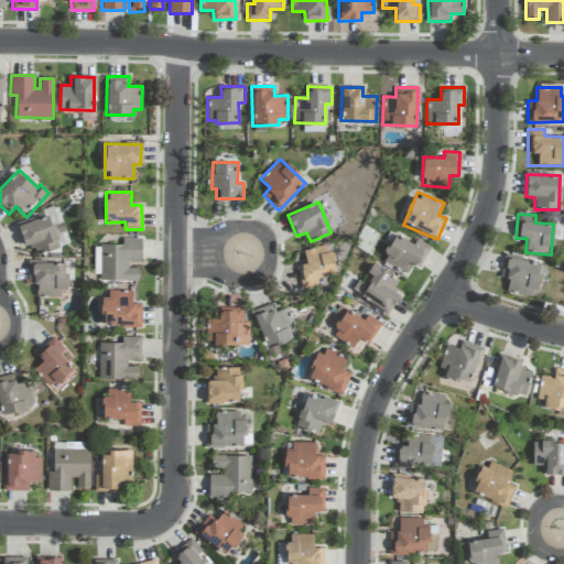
[(18,225),(24,247),(33,245),(36,253),(68,243),(62,224),(52,227),(49,215),(18,225)]
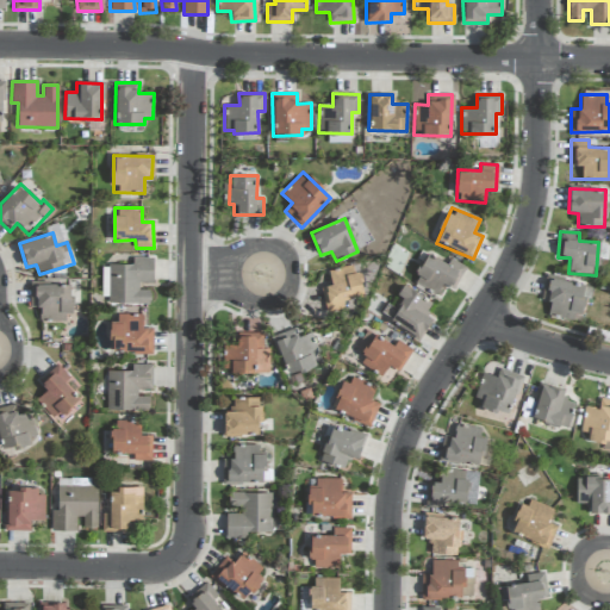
[(414,284),(437,294),(442,284),(455,290),(465,268),(428,251),(414,284)]
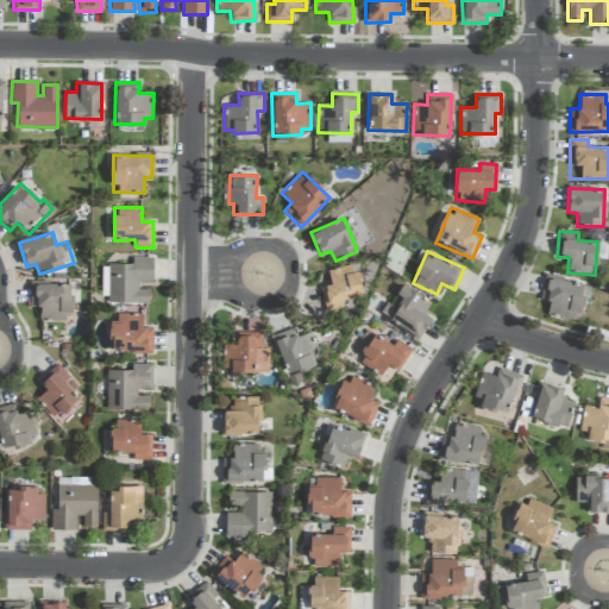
[(107,302),(150,303),(150,289),(138,289),(138,282),(152,282),(154,257),(132,257),(132,264),(108,263),(107,302)]
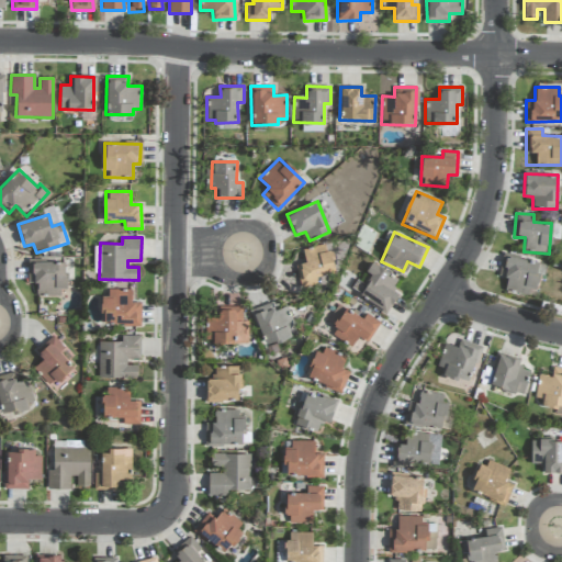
[(295,265),(301,288),(317,284),(315,277),(334,272),(327,244),(303,249),(305,262),(295,265)]
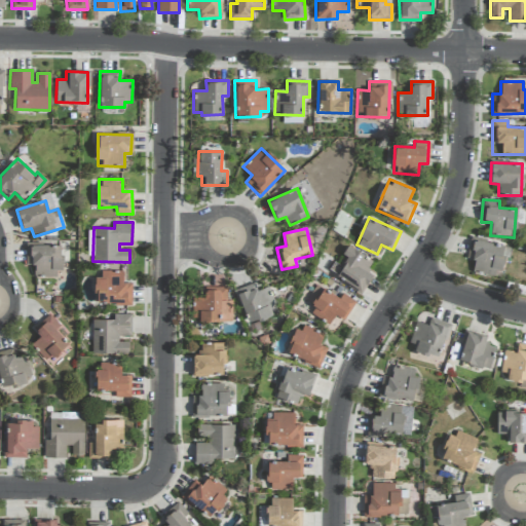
[(506,246),(471,237),(466,258),(475,260),(472,271),(494,276),(495,269),(501,270),(506,246)]
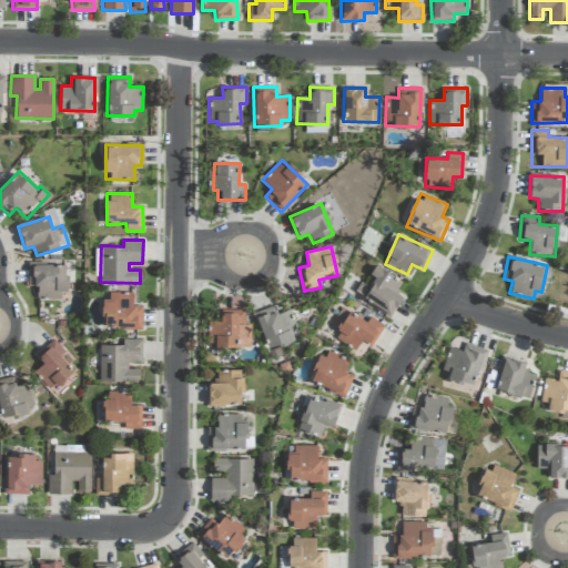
[(68,297),(68,275),(64,275),(64,264),(28,264),(28,286),(37,286),(37,297),(68,297)]
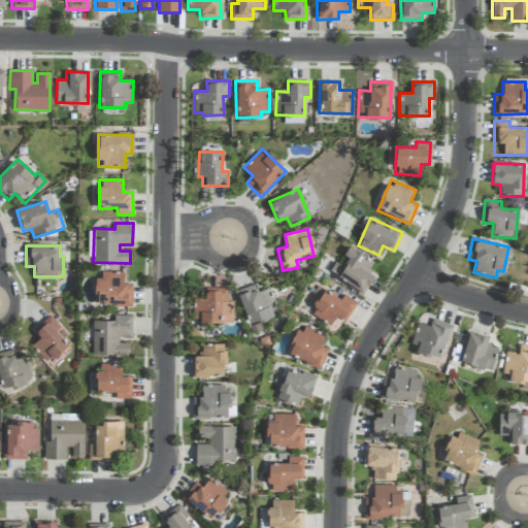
[(336,279),(365,293),(373,274),(368,272),(374,260),(350,249),(336,279)]
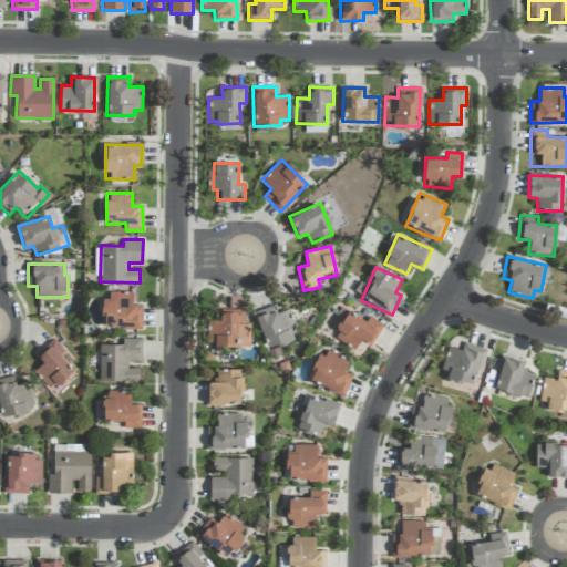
[(142,328),(143,306),(132,305),(133,292),(109,291),(109,300),(103,300),(103,328),(142,328)]
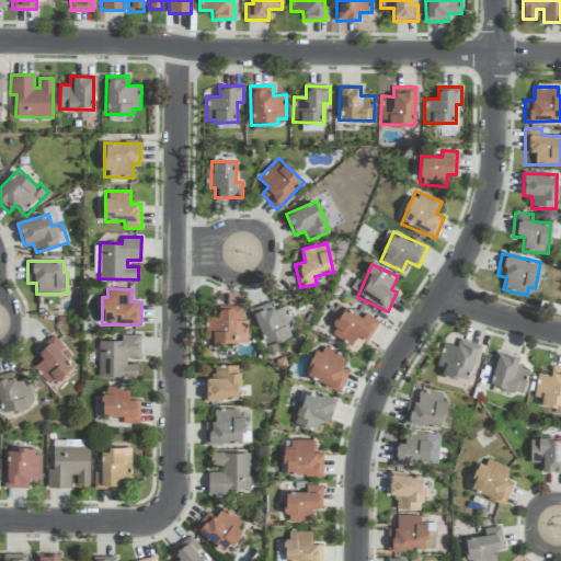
[(247,343),(248,320),(241,319),(241,308),(224,307),(225,301),(208,301),(207,342),(247,343)]
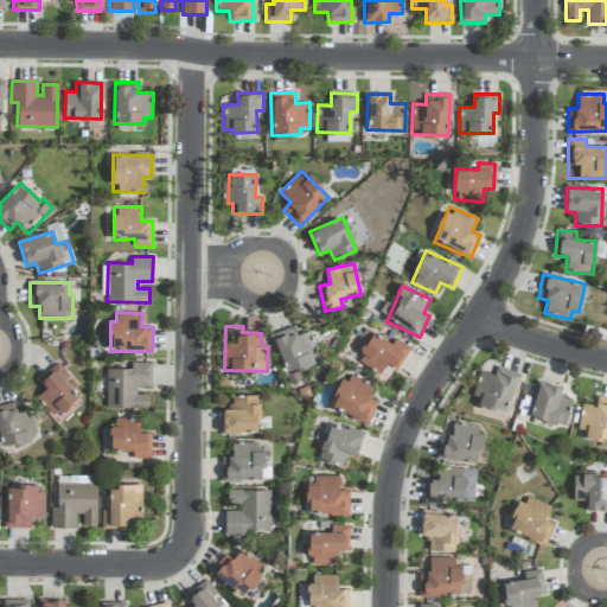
[(310,331),(296,336),(293,326),(272,334),(287,375),(313,365),(311,357),(319,353),(310,331)]
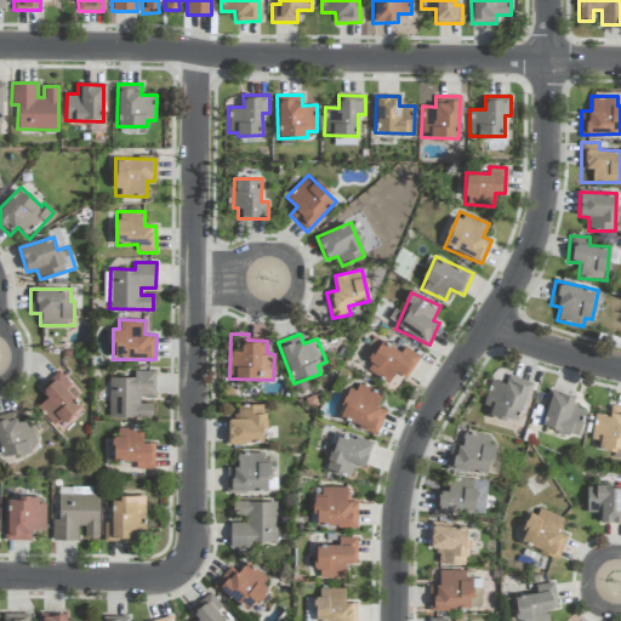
[(420,355),(404,346),(400,351),(372,336),(362,355),(371,362),(366,370),(389,383),(396,371),(406,379),(420,355)]
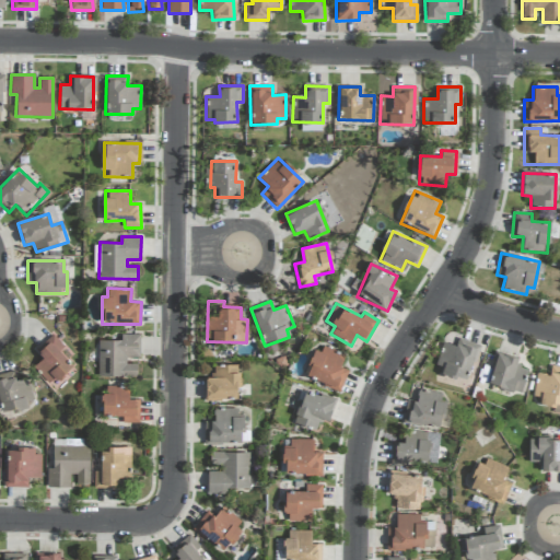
[(65,347),(53,334),(36,351),(43,358),(33,368),(51,386),(72,365),(59,352),(65,347)]
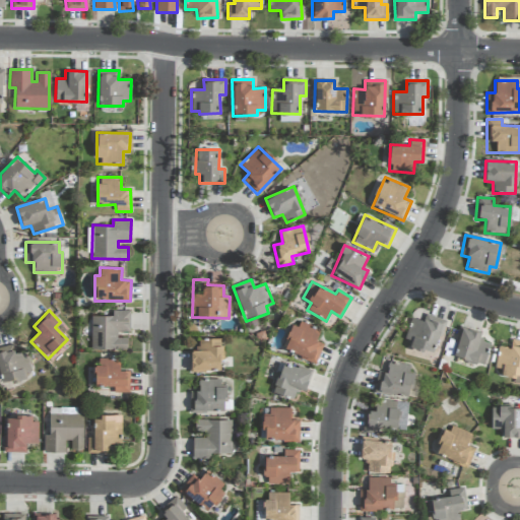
[(90,349),(127,350),(127,338),(117,337),(117,332),(129,332),(130,311),(112,311),(112,316),(91,316),(90,349)]
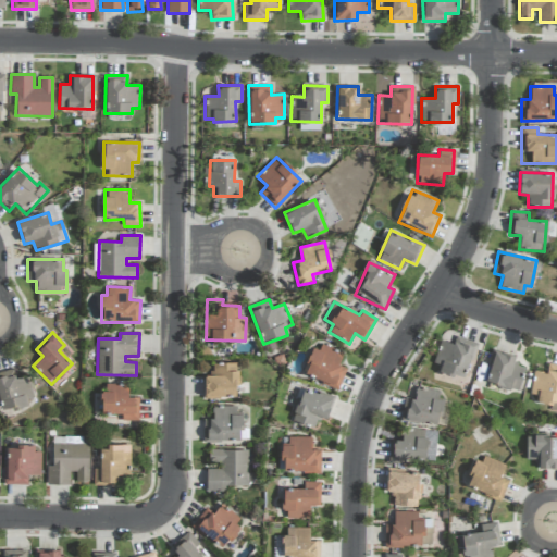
[(474,344),(457,337),(455,345),(441,339),(432,367),(463,378),(474,344)]
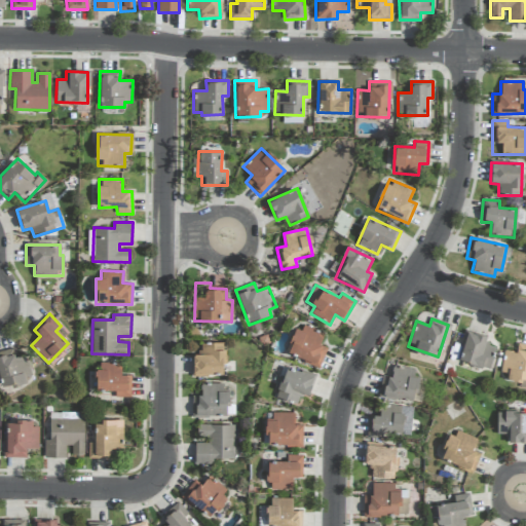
[(320,366),(327,347),(318,344),(324,333),(299,323),(287,353),(320,366)]
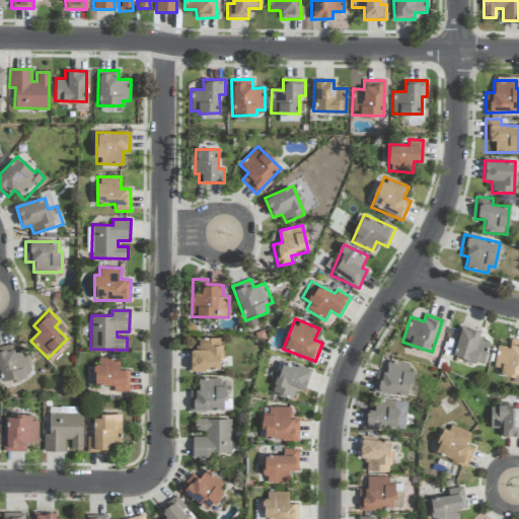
[(451,355),(483,364),(489,343),(479,341),(482,332),(459,326),(451,355)]
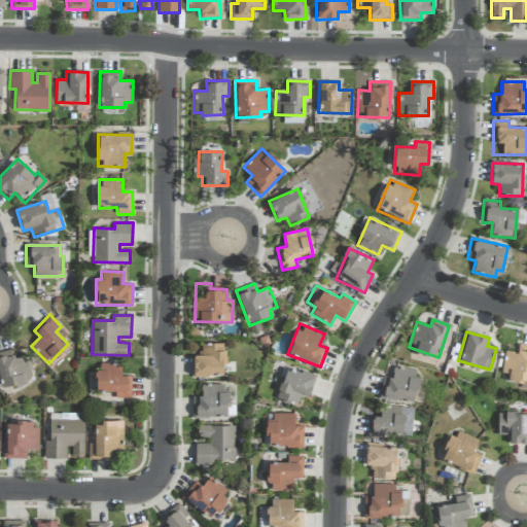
[(192,375),(223,375),(223,344),(201,343),(201,355),(192,355),(192,375)]
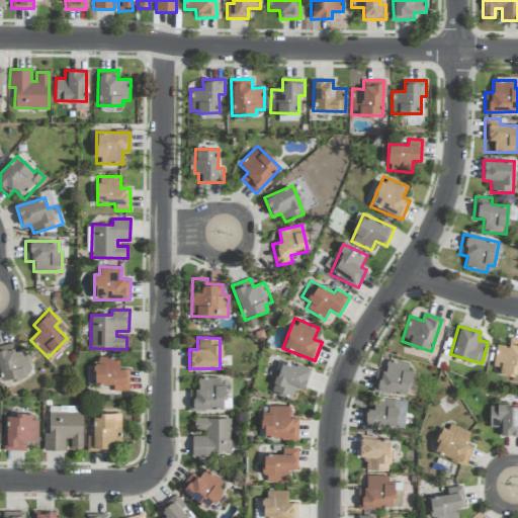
[(493,366),(499,367),(498,376),(517,378),(517,339),(509,339),(508,346),(495,345),(493,366)]
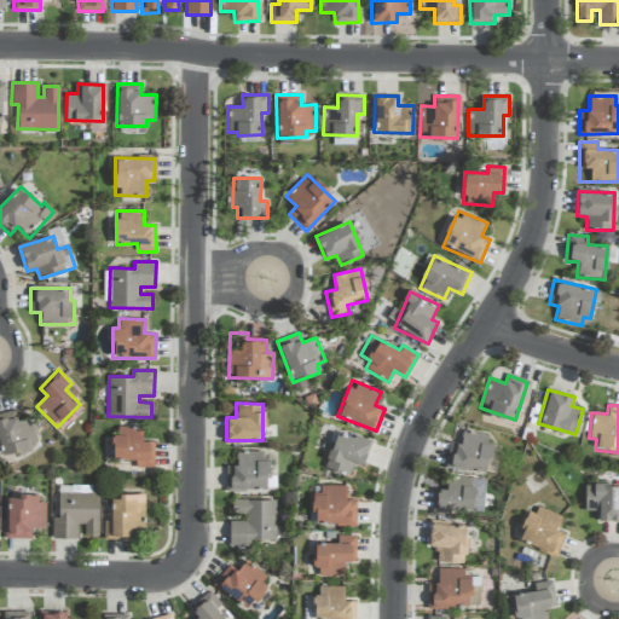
[(36,441),(32,416),(17,420),(15,410),(0,412),(0,453),(1,457),(30,450),(29,444),(36,441)]
